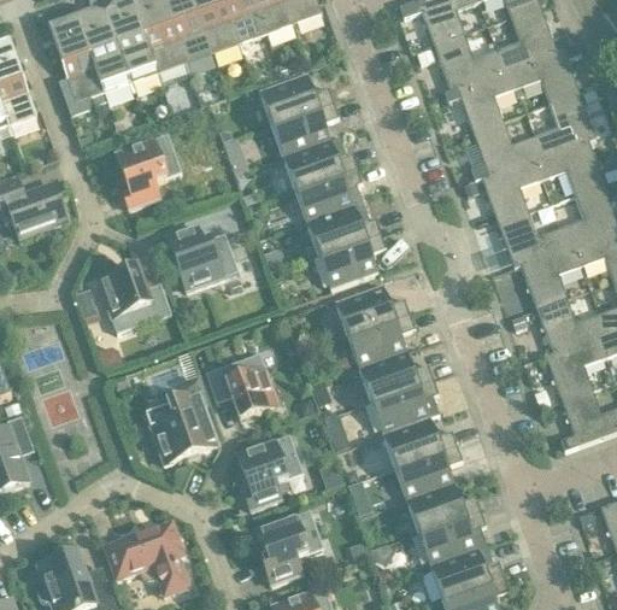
[(130,82),(100,0),(89,0),(98,9),(76,16),(104,92),(130,82)]
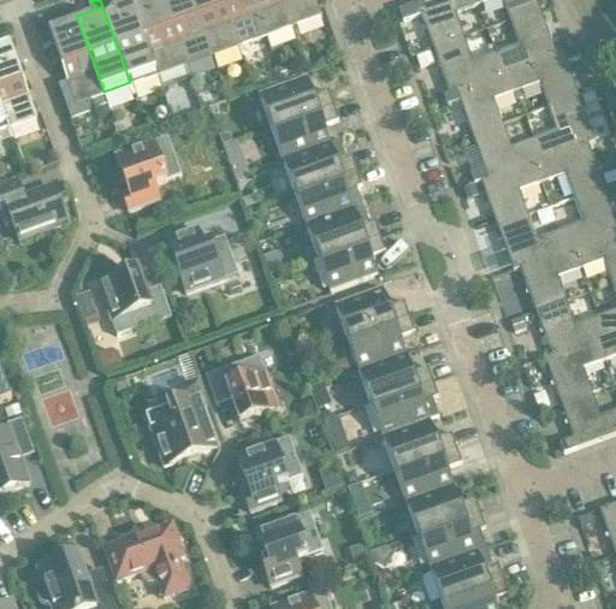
[(158,72),(132,0),(120,0),(108,4),(110,0),(100,0),(130,82),(158,72)]
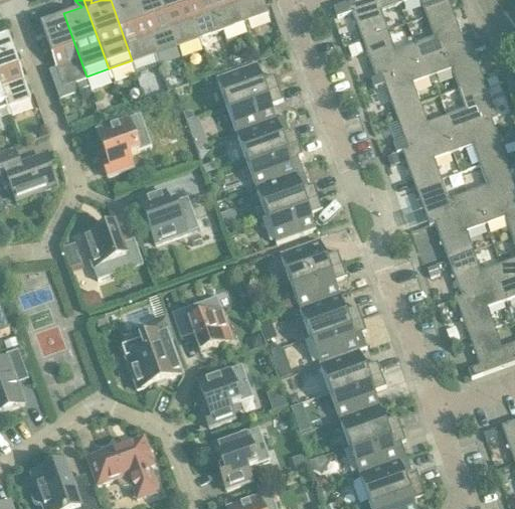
[(154,52),(135,0),(111,0),(132,60),(154,52)]
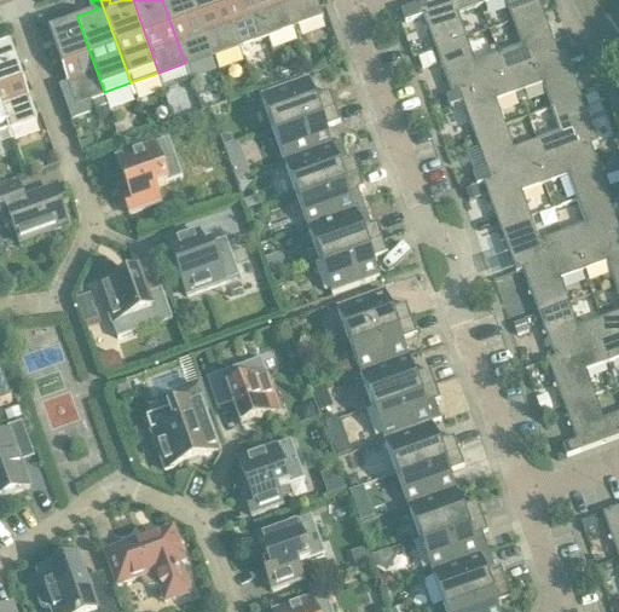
[(213,53),(194,0),(162,0),(185,63),(213,53)]
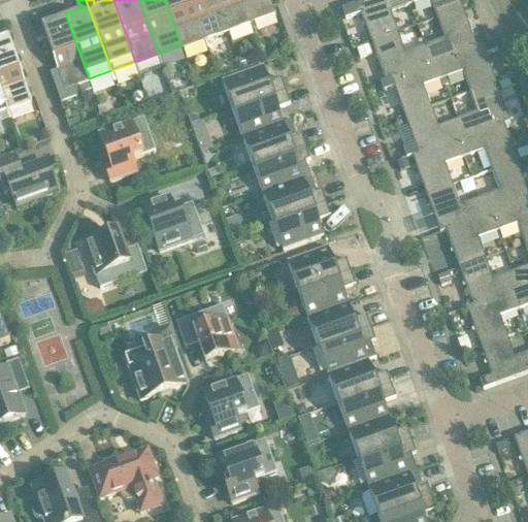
[(205,36),(191,0),(165,0),(182,45),(205,36)]
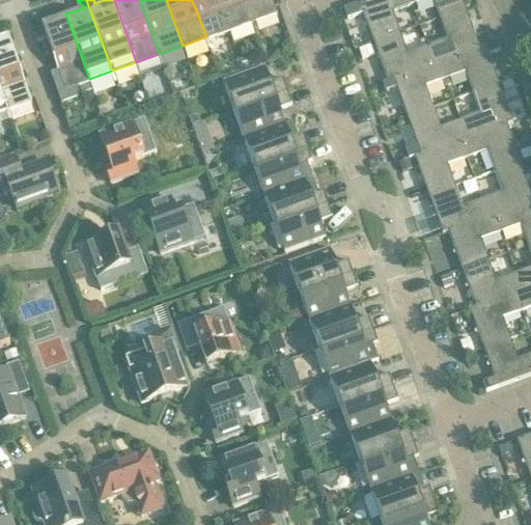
[(229,28),(219,0),(192,0),(206,36),(229,28)]
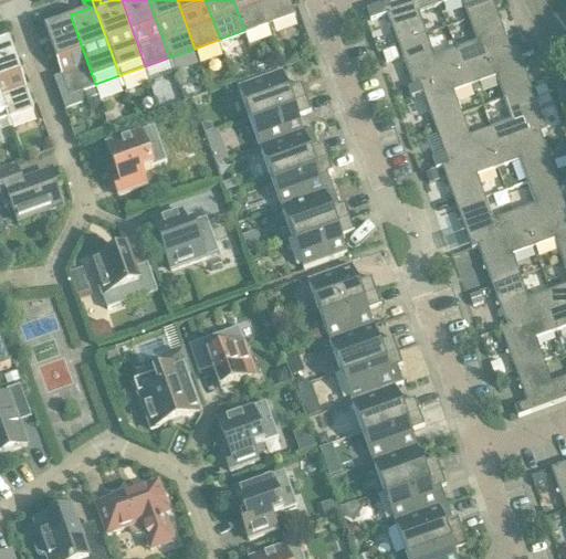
[(270,21),(261,0),(233,0),(244,30),(270,21)]
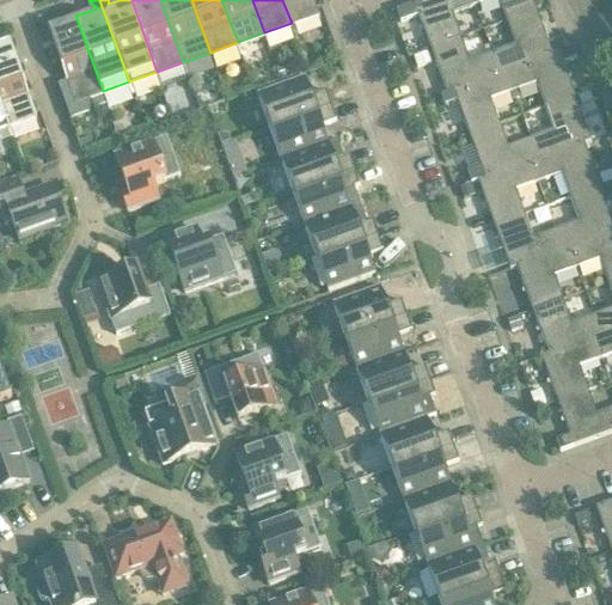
[(319,13),(314,0),(282,0),(292,23),(319,13)]
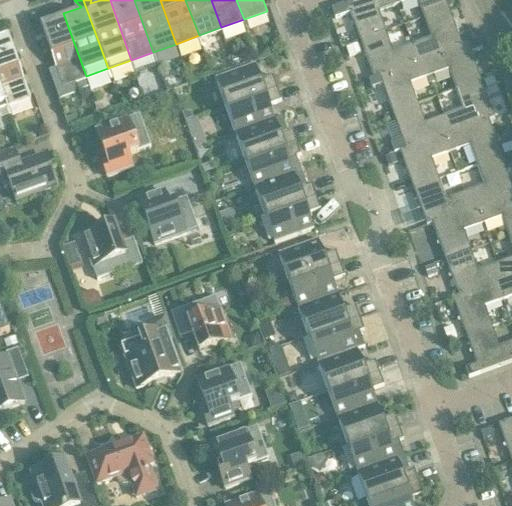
[(404,21),(396,0),(346,0),(360,37),(404,21)]
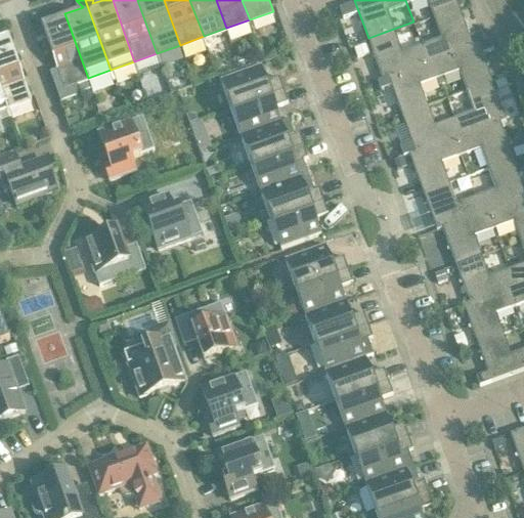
[(459,5),(456,0),(405,0),(413,22),(459,5)]
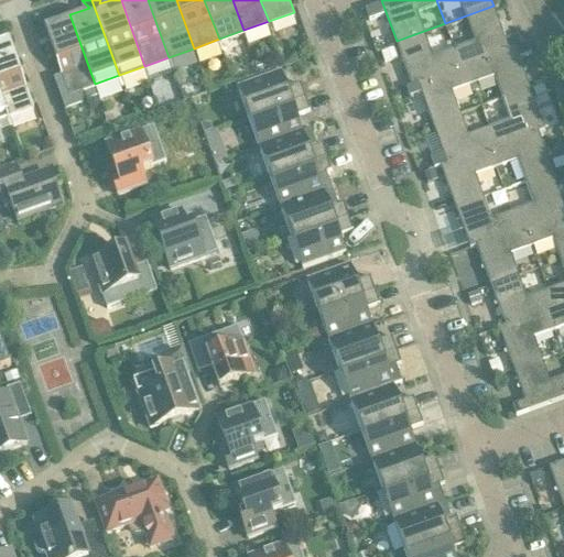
[(508,45),(499,21),(494,6),(445,23),(459,64),(466,62),(509,46),(508,45)]
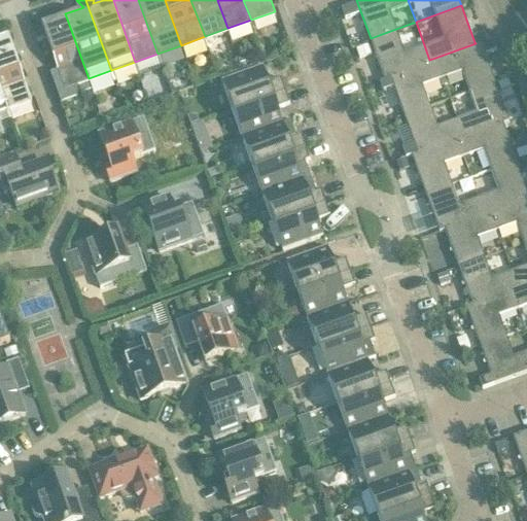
[(89,78),(65,13),(50,19),(48,12),(39,16),(39,19),(40,20),(56,63),(48,66),(60,96),(75,90),(76,82),(89,78)]
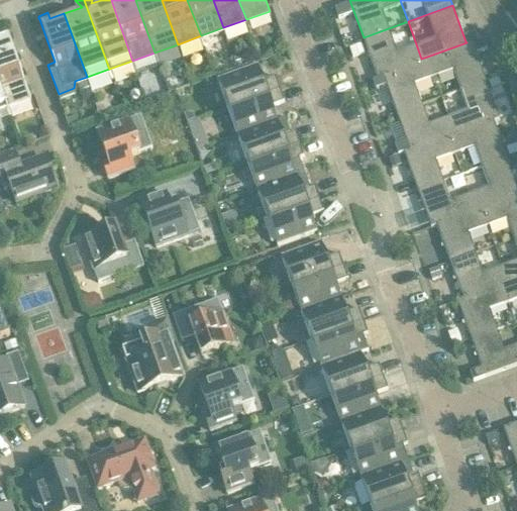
[(421,59),(408,21),(364,37),(377,75),(377,76),(383,73),(421,59)]
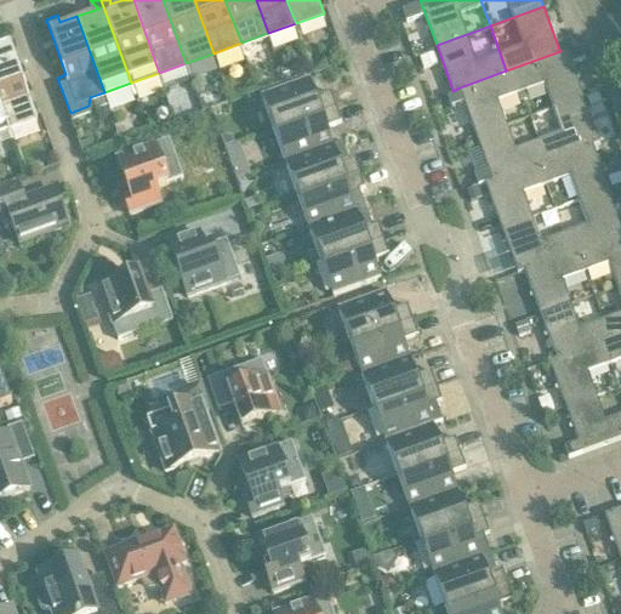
[(36,117),(10,40),(0,43),(0,102),(9,128),(36,117)]
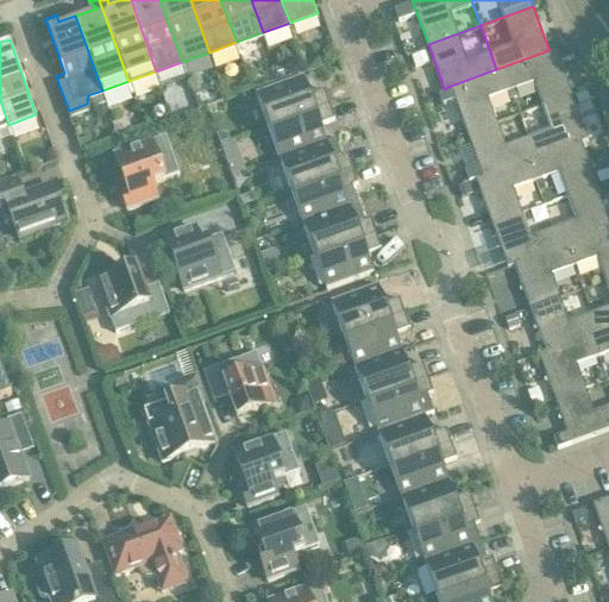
[(571,92),(556,46),(548,49),(550,50),(503,67),(519,111),(571,92)]
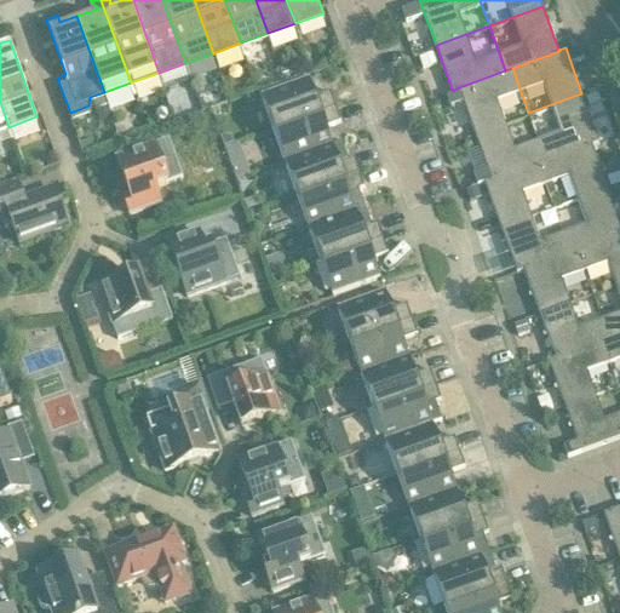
[(528,113),(512,68),(505,70),(459,87),(452,91),(452,90),(447,92),(451,103),(463,98),(475,132),(528,113)]
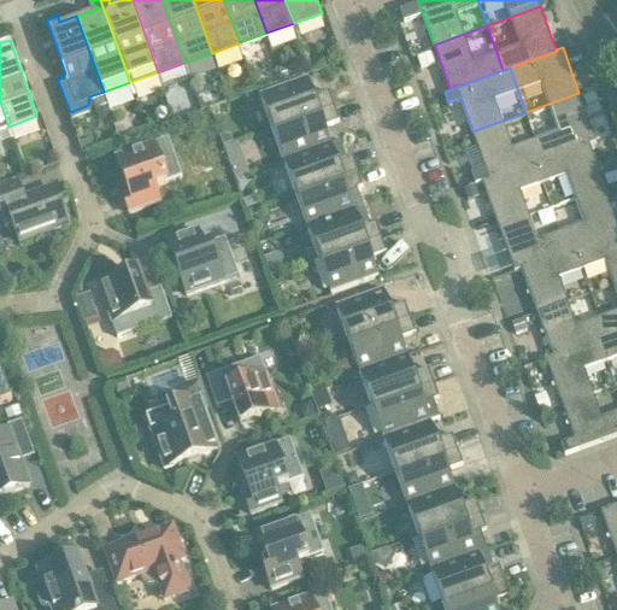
[(334,101),(328,87),(313,92),(306,74),(259,91),(271,124),(334,101)]
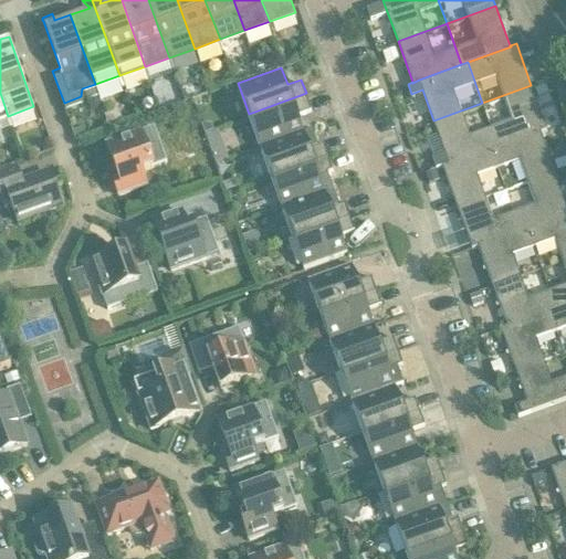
[(546,126),(531,85),(482,103),(496,144),(540,128),(540,129),(546,126)]
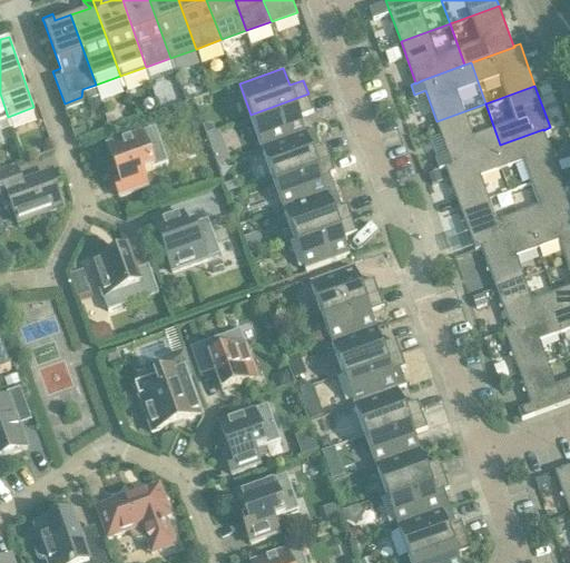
[(305,129),(300,112),(313,108),(308,94),(251,115),(262,145),(305,129)]
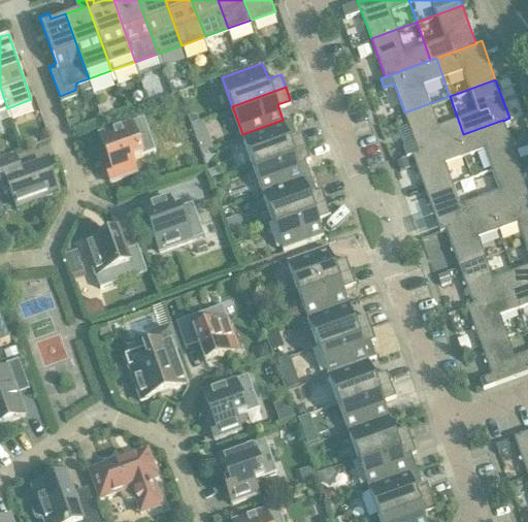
[(463,134),(450,96),(404,112),(418,150),(418,151),(458,136),(463,134)]
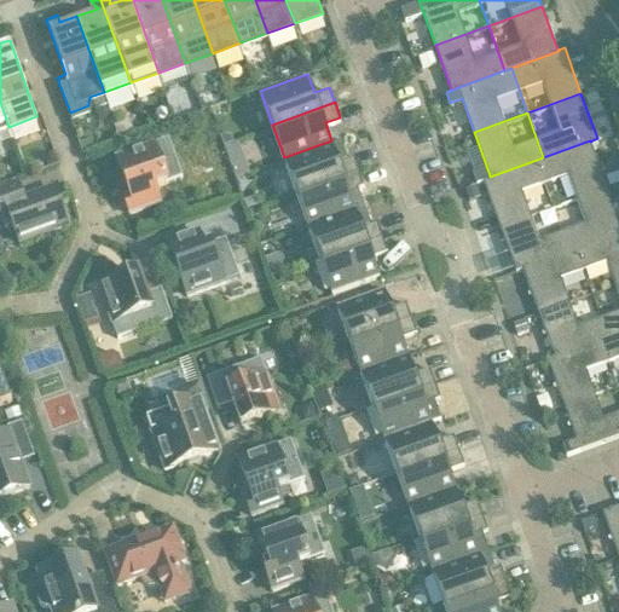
[(114,136),(109,122),(99,126),(104,139),(114,136)]
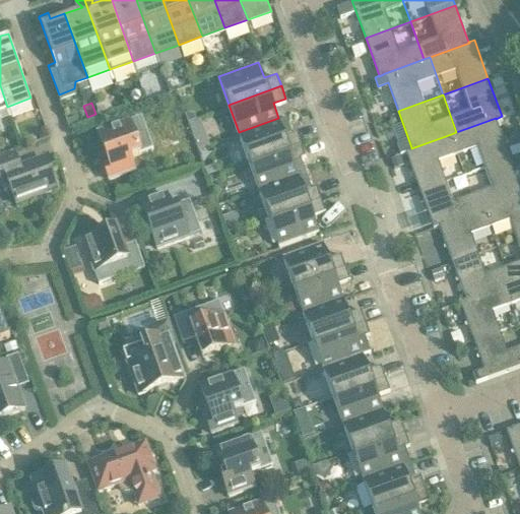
[(153,145),(141,113),(98,129),(105,148),(109,161),(104,162),(109,176),(134,167),(129,153),(153,145)]
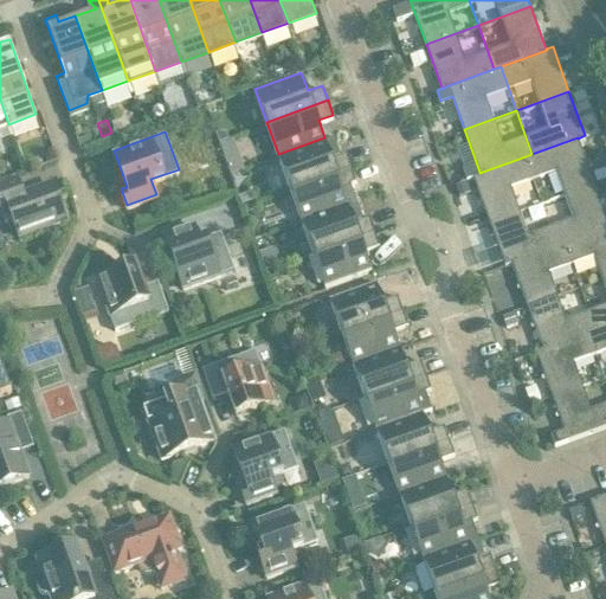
[(289,186),(350,165),(346,149),(330,154),(324,137),(278,154),(289,186)]
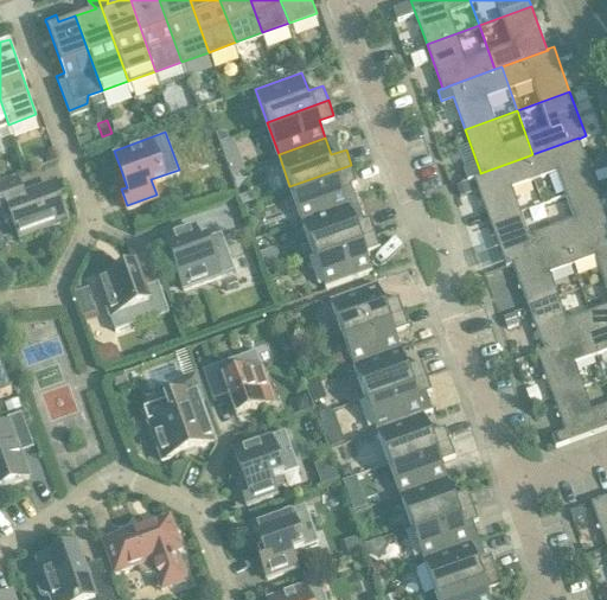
[(594,182),(579,139),(579,138),(532,154),(526,157),(542,200),(594,182)]
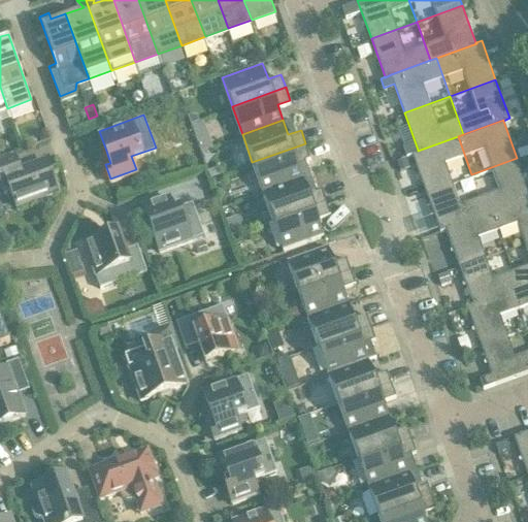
[(471,174),(458,136),(418,151),(418,150),(411,152),(426,191),(471,174)]
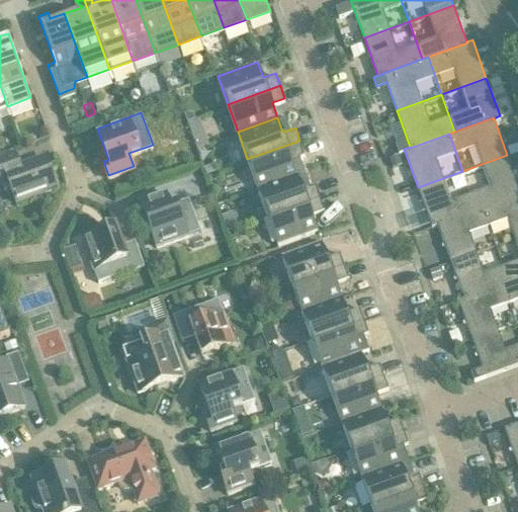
[(299,141),(247,159),(257,186),(305,169),(299,155),(305,153),(299,141)]
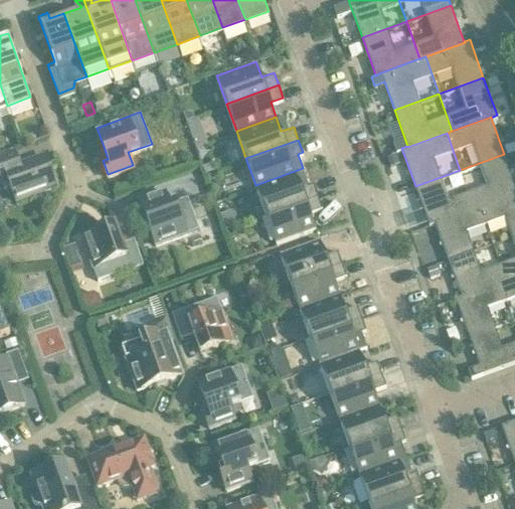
[(55,183),(52,175),(44,153),(19,162),(14,148),(0,153),(0,180),(2,180),(4,185),(10,183),(15,197),(52,184),(55,183)]
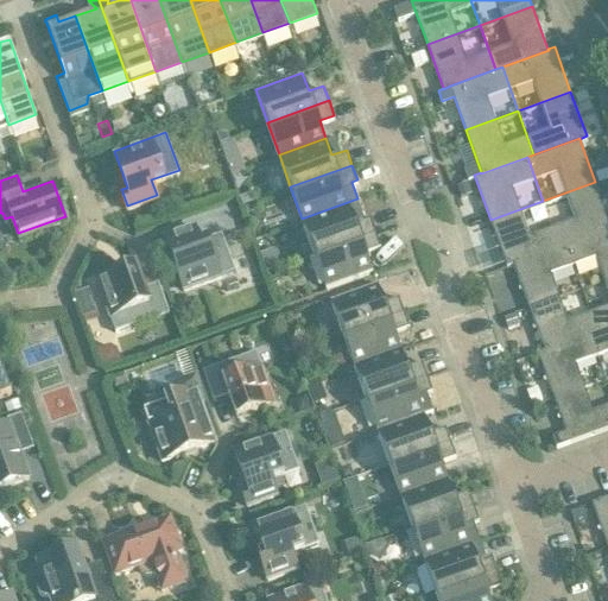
[(607,226),(607,216),(595,182),(543,201),(558,244),(565,241),(607,226)]
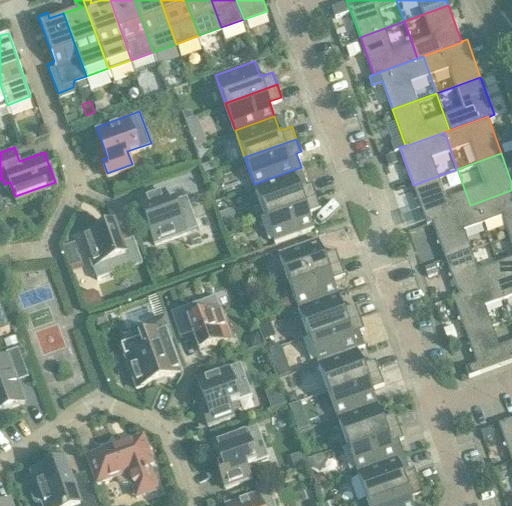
[(264,211),(316,193),(311,180),(306,182),(301,167),(254,184),(264,211)]
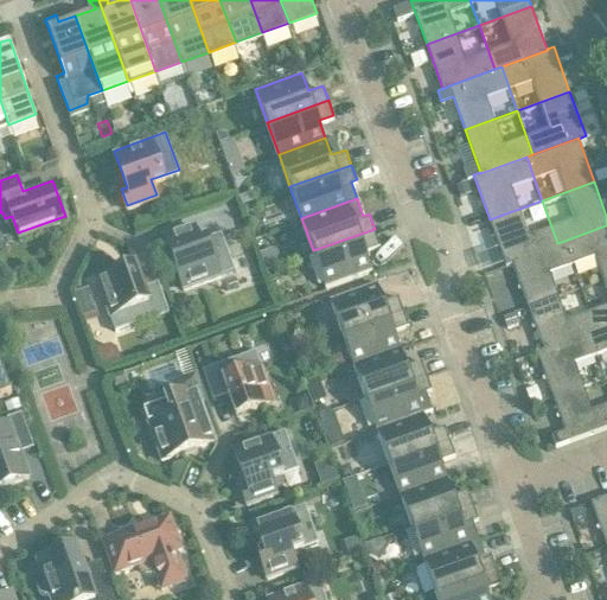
[(557,243),(542,200),(490,219),(505,263),(512,261),(512,260),(557,243)]
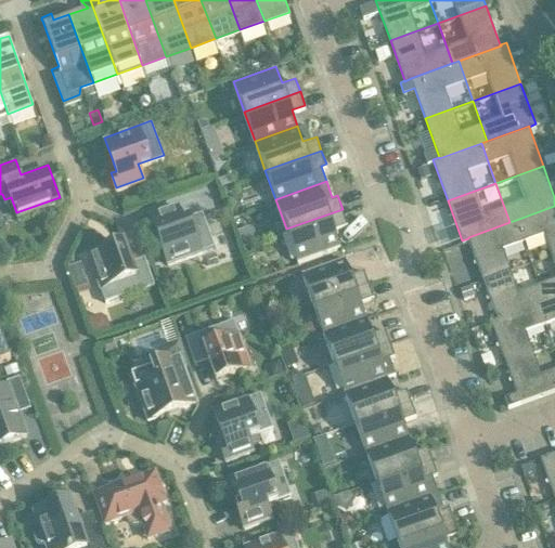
[(168,261),(215,245),(202,210),(182,217),(177,203),(150,212),(168,261)]
